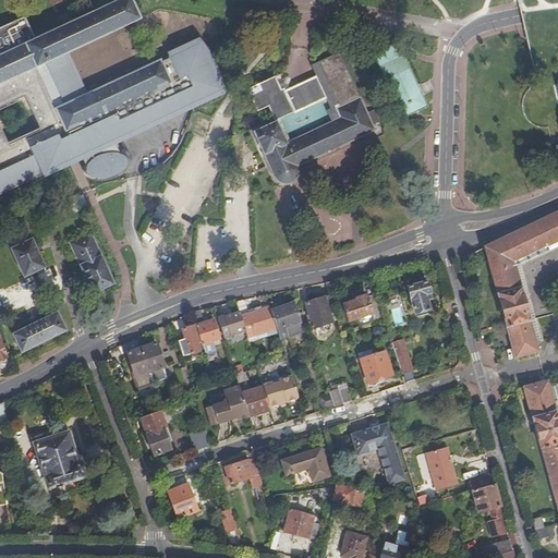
[(48,61),(62,55),(138,20),(129,0),(119,0),(0,56),(0,195),(40,177),(38,173),(70,158),(75,156),(86,180),(123,164),(100,116),(166,86),(170,84),(158,61),(82,97),(68,104),(62,93),(63,89),(63,86),(62,82),(61,80),(58,76),(55,75),(48,61)]
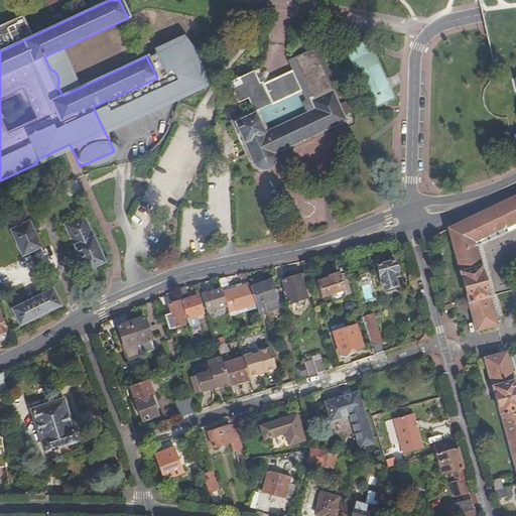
[(348,52),(375,110),(396,100),(370,42),(348,52)]
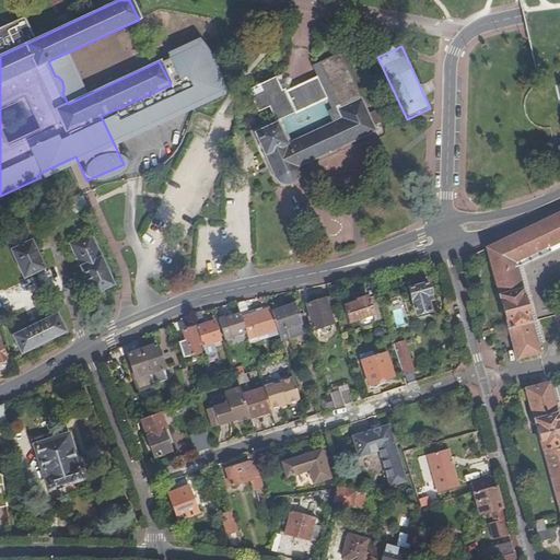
[(82,97),(62,55),(48,61),(55,76),(58,77),(61,80),(62,82),(63,86),(63,90),(62,93),(68,104),(82,97)]
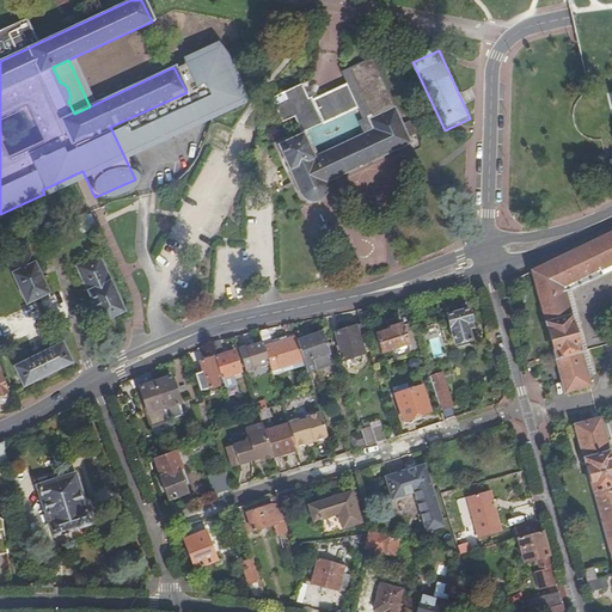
[(328,185),(412,145),(373,62),(343,75),(348,86),(317,99),(310,103),(306,95),(301,85),(270,99),(282,124),(294,118),(303,135),(277,147),(301,200),(305,202),(308,204),(311,206),(316,206),(320,204),(323,203),(324,201),(326,197),(328,195),(329,191),(328,189),(328,185)]
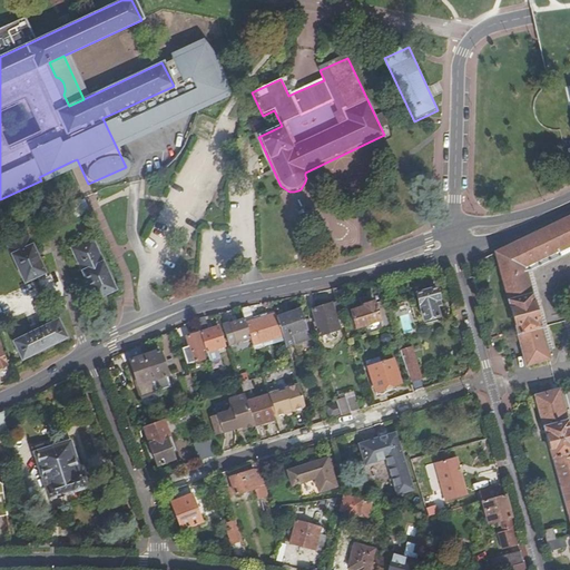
[(197,135),(174,86),(169,88),(193,137),(197,135)]
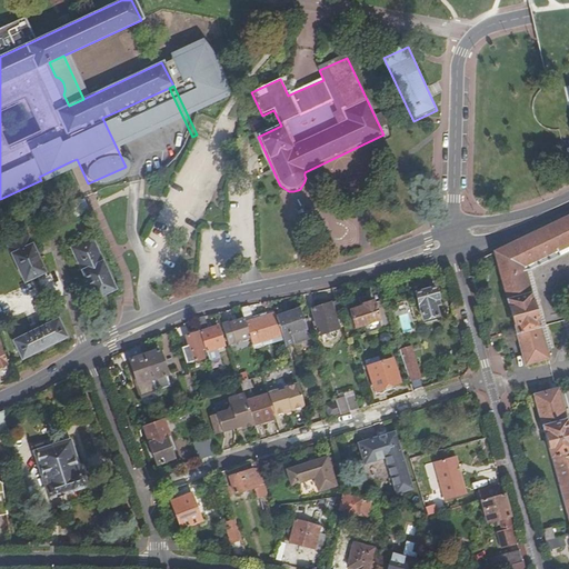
[(287,87),(285,88),(288,96),(295,92),(295,90),(292,88),(289,86),(287,87)]
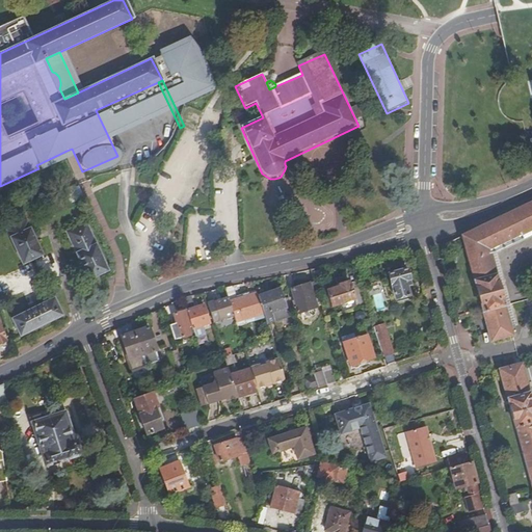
[(72,149),(67,151),(77,175),(82,171),(72,149)]
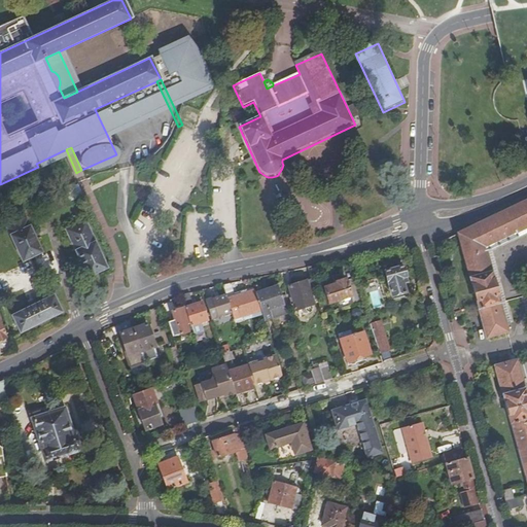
[(507,332),(504,323),(485,253),(490,251),(526,234),(526,202),(459,235),(487,338),(507,332)]
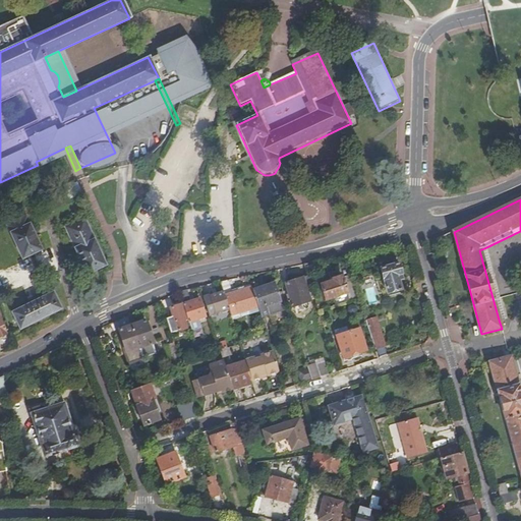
[(23,258),(42,250),(26,217),(8,226),(23,258)]
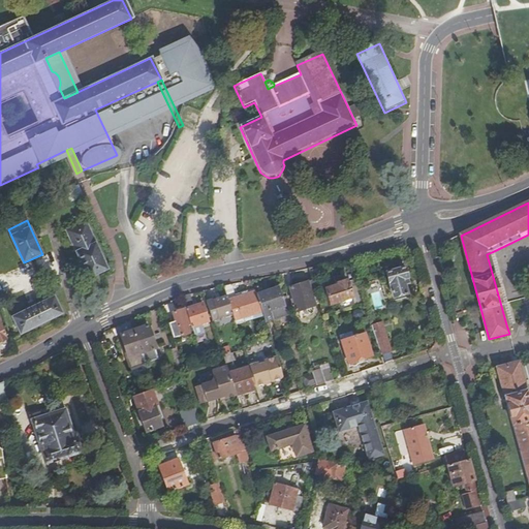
[(86,222),(66,231),(89,279),(109,270),(86,222)]
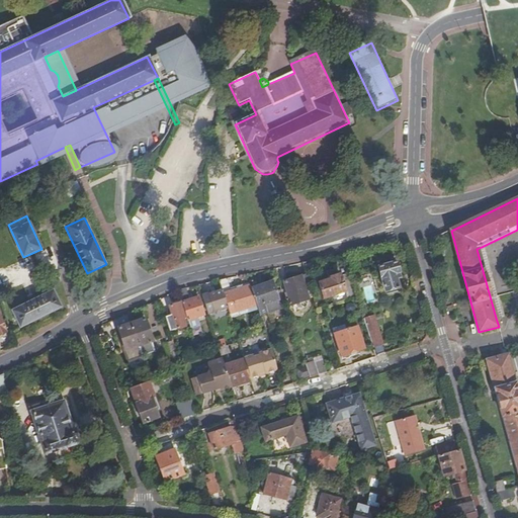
[(477,249),(496,318),(502,317),(482,247),(477,249)]
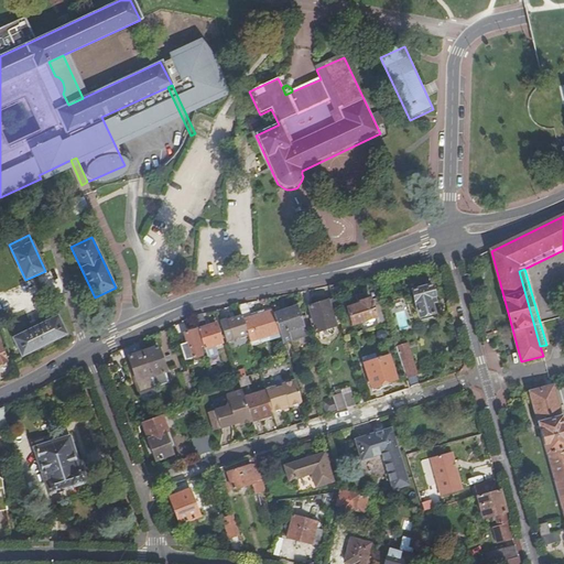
[(413,292),(420,318),(435,314),(433,304),(436,303),(433,286),(413,292)]
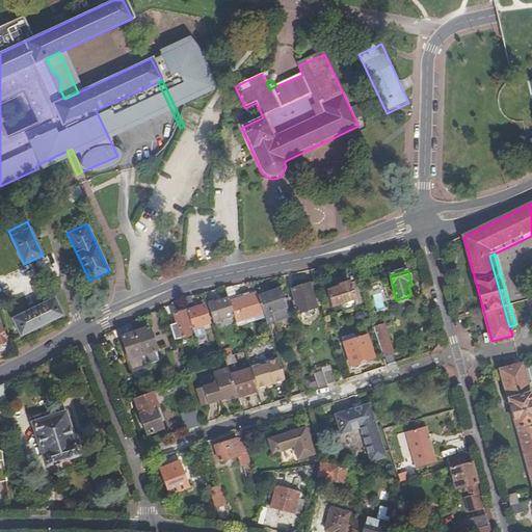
[(341,287),(328,291),(334,308),(355,300),(349,282),(341,285),(341,287)]
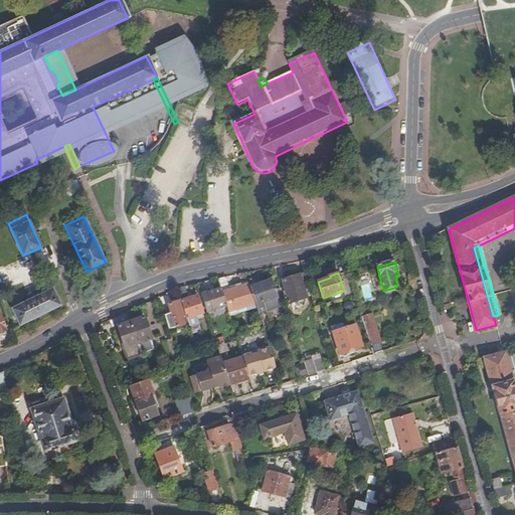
[(308,285),(304,274),(284,280),(291,303),(307,298),(304,287),(308,285)]
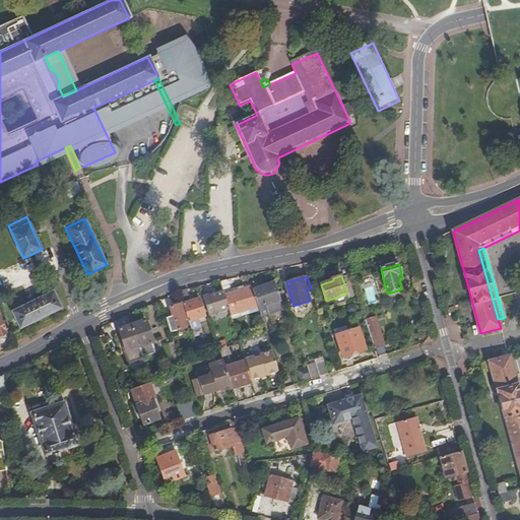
[(229,309),(232,316),(259,307),(253,289),(252,286),(232,293),(228,280),(220,281),(223,291),(229,309)]
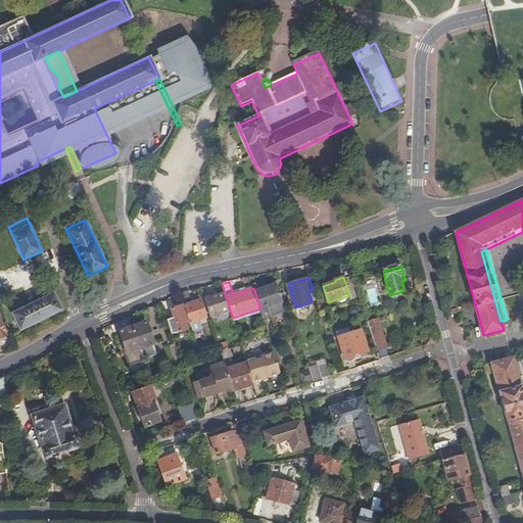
[(277,284),(254,291),(260,308),(264,319),(285,312),(277,284)]
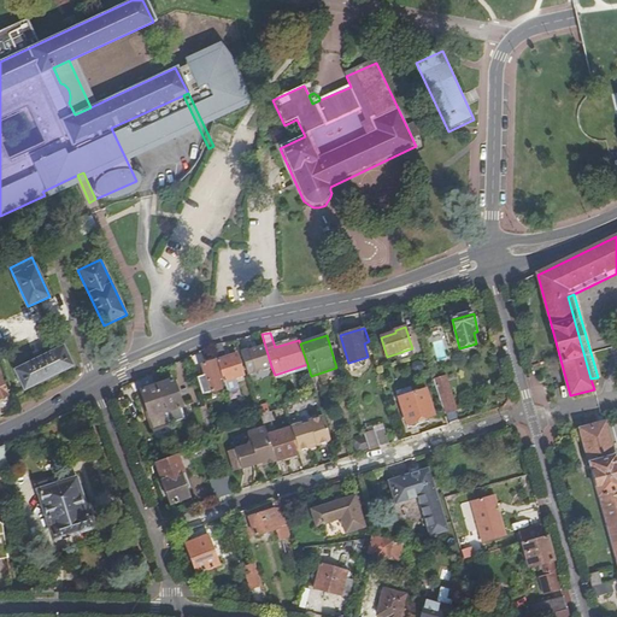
[(441,341),(434,344),(439,358),(446,356),(441,341)]
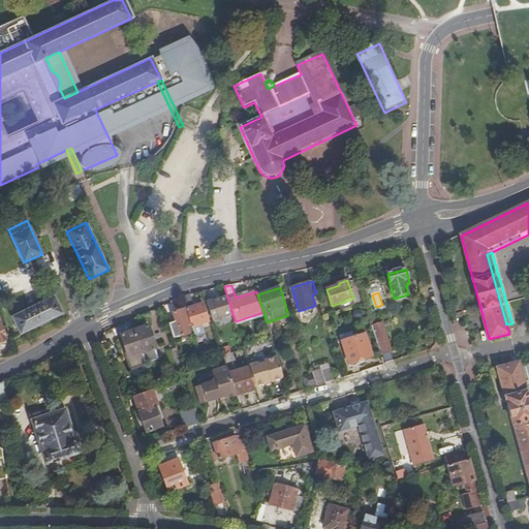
[(182,298),(192,328),(209,322),(203,305),(194,307),(191,296),(183,298),(182,298)]
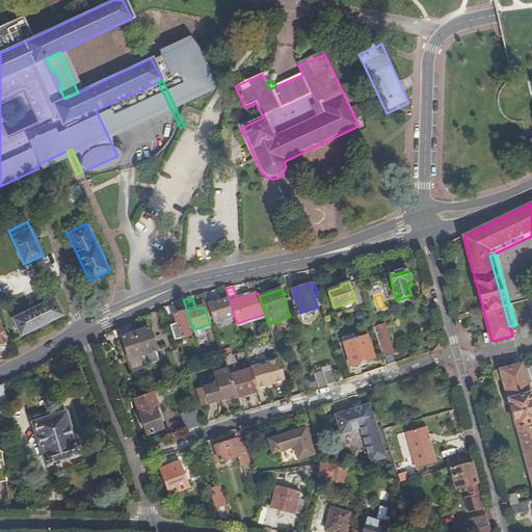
[(234,316),(229,298),(216,302),(221,319),(234,316)]
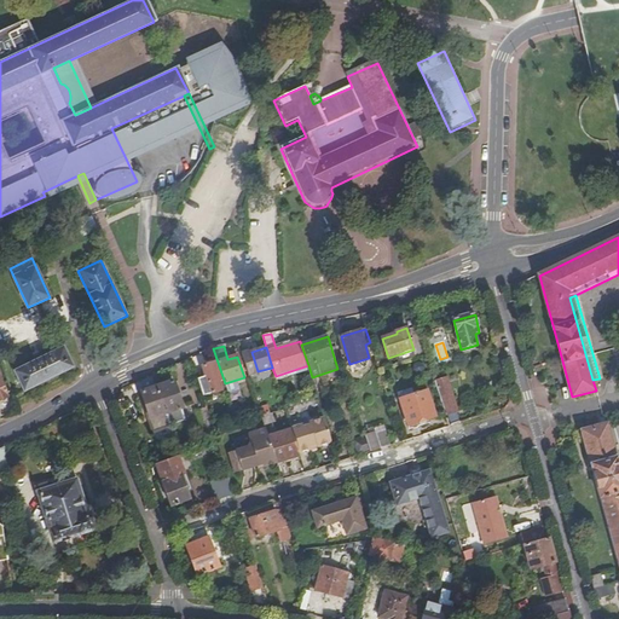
[(73,369),(63,348),(13,371),(23,393),(73,369)]
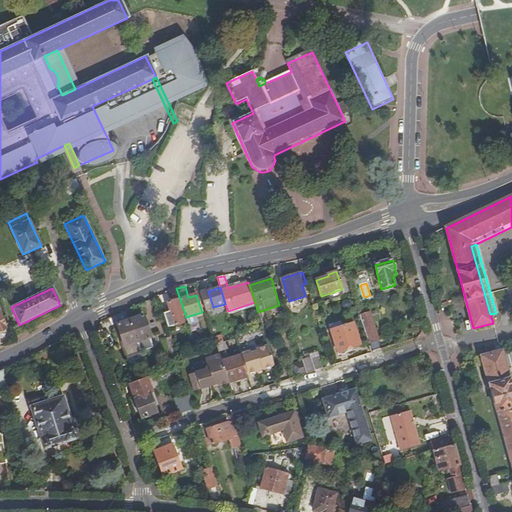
[(183,323),(181,315),(183,314),(179,301),(169,304),(175,325),(183,323)]
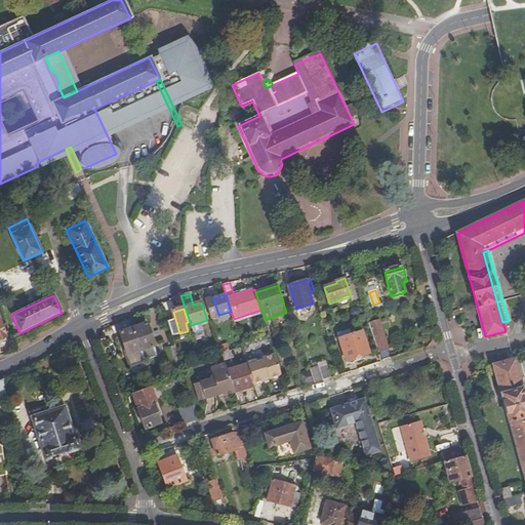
[(379,321),(369,324),(378,352),(389,349),(379,321)]
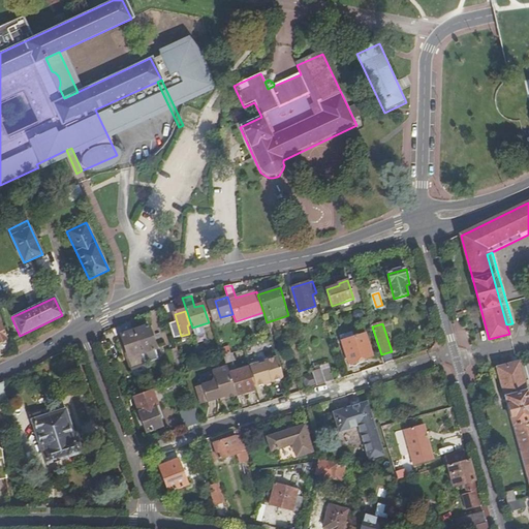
[(134,330),(146,363),(157,359),(154,348),(155,348),(148,325),(134,330)]
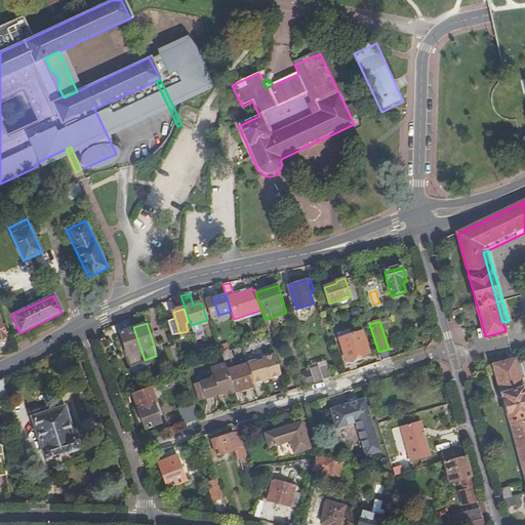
[(131,368),(146,363),(145,360),(133,327),(119,332),(131,368)]
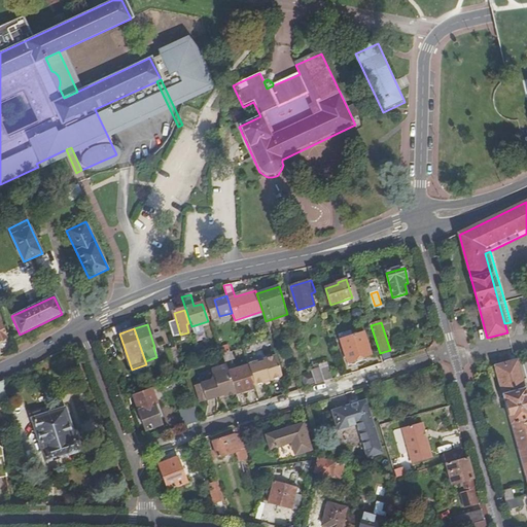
[(361,358),(371,354),(364,332),(341,340),(349,365),(362,361),(361,358)]
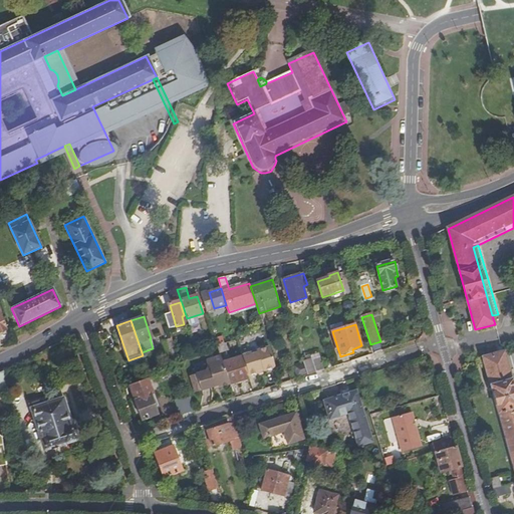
[(163,340),(171,365),(179,362),(178,359),(171,338),(163,340)]
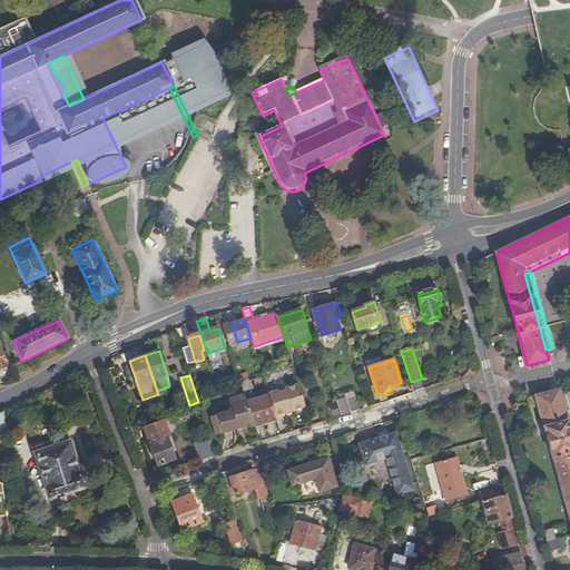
[(217,385),(218,391),(241,384),(239,379),(217,385)]
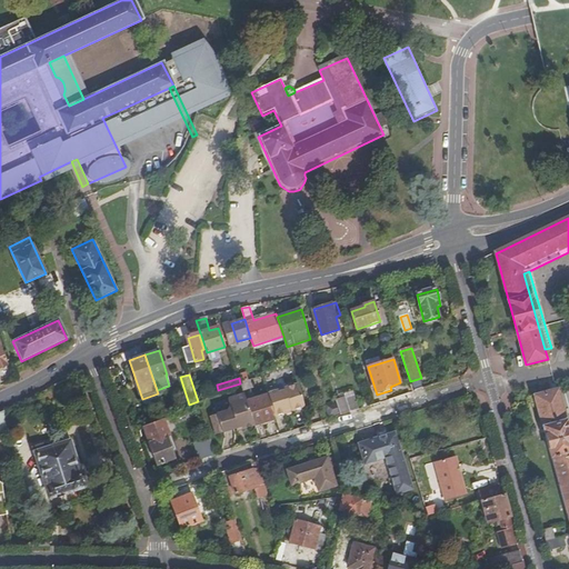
[(240,383),(242,391),(252,388),(250,380),(240,383)]
